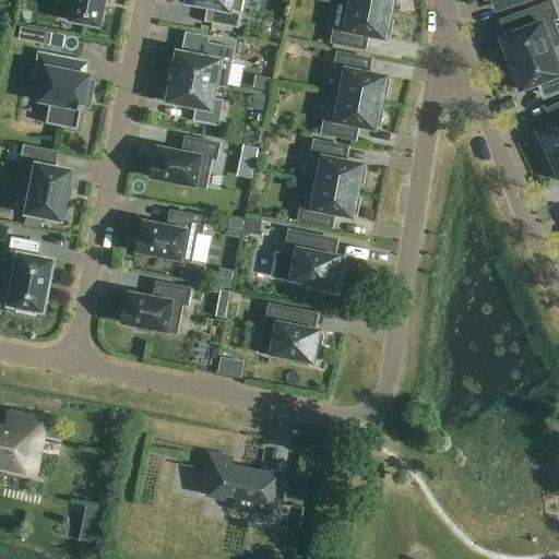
[(32,0),(32,23),(57,24),(57,0),(32,0)]
